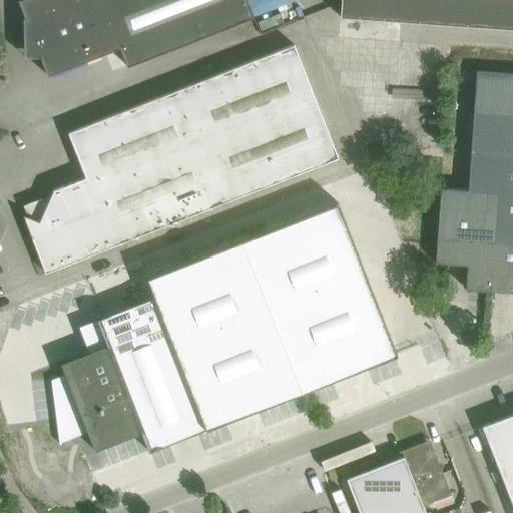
[(24,56),(40,56),(47,76),(66,69),(119,47),(126,66),(253,17),(245,0),(17,0),(24,17),(23,18),(24,56)]
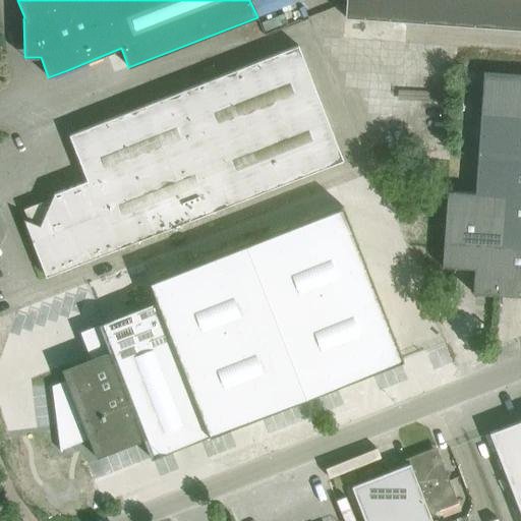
[(520,0),(345,0),(344,17),(520,29),(520,0)]
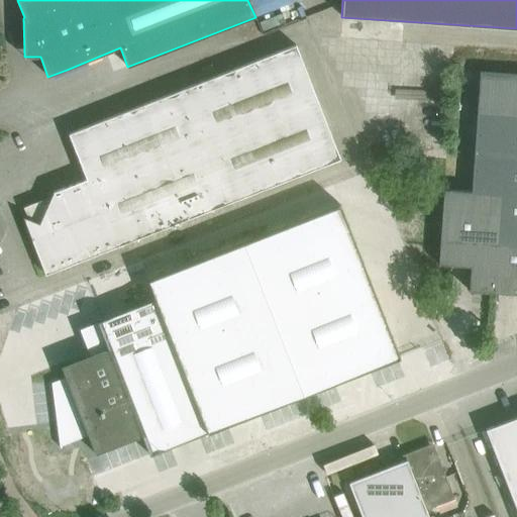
[(86,179),(53,192),(38,223),(22,216),(45,274),(339,160),(295,45),(69,133),(86,179)]
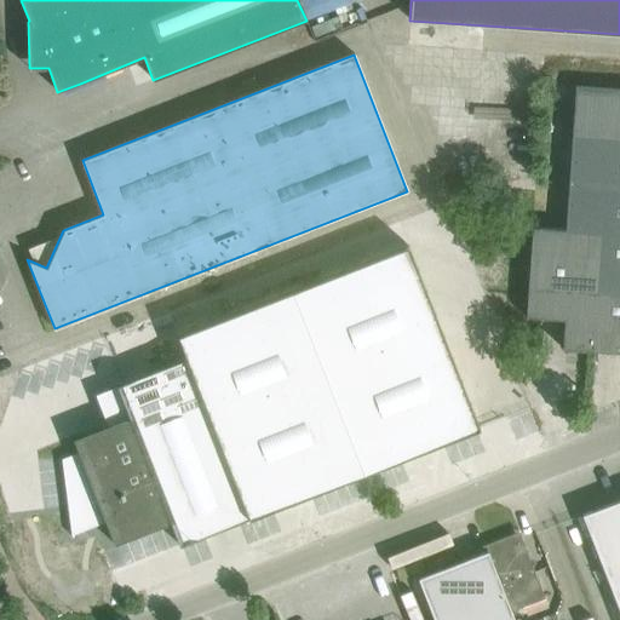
[(619,89),(575,86),(572,135),(619,138),(619,89)]
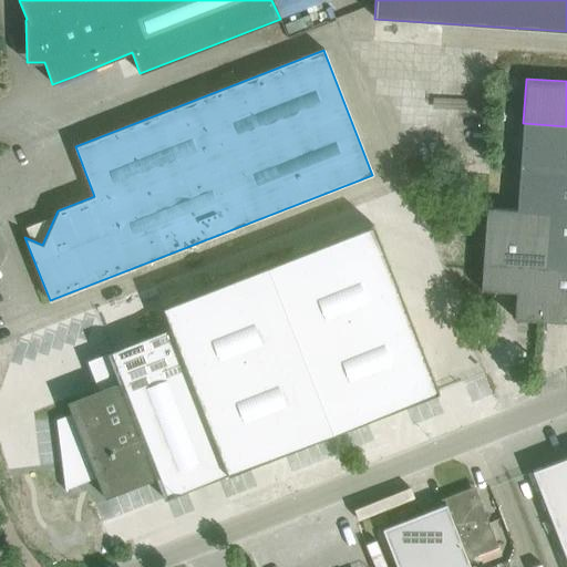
[(566,126),(523,123),(516,210),(516,212),(549,214),(545,267),(566,268),(566,126)]
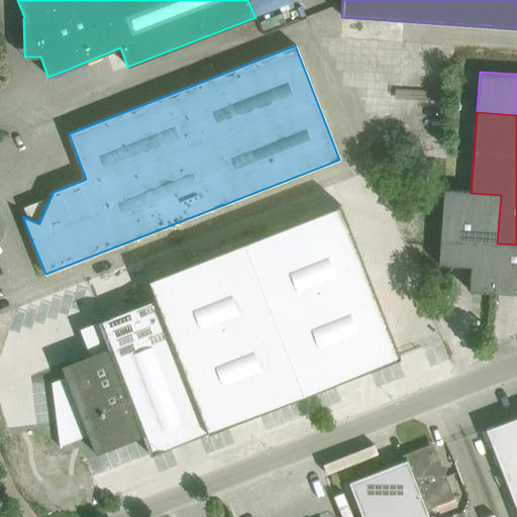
[(469,291),(494,293),(497,243),(501,195),(471,193),(471,192),(443,190),(438,265),(471,267),(469,291)]
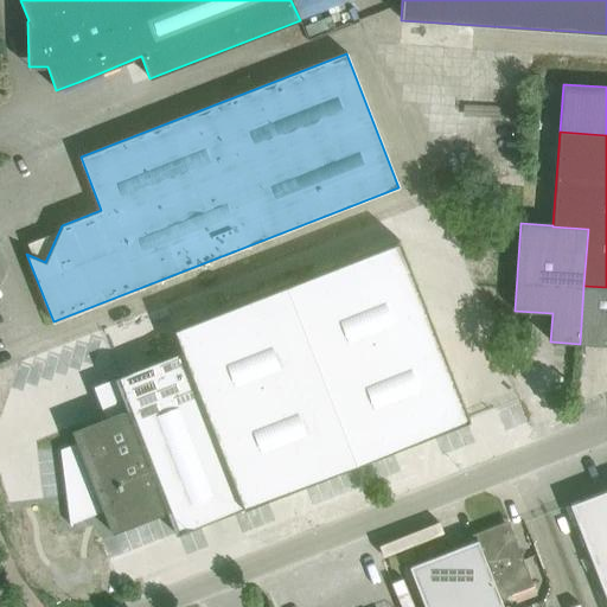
[(398,240),(173,328),(183,351),(183,350),(236,485),(244,508),(470,420),(398,240)]
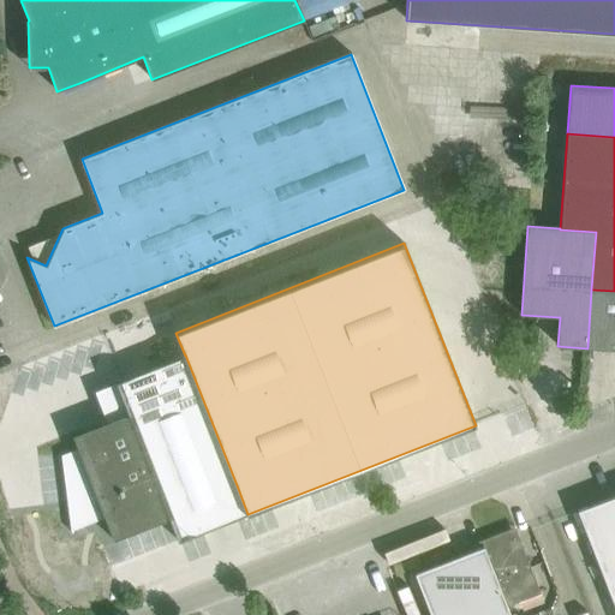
[(614,291),(591,290),(587,348),(614,350),(614,291)]
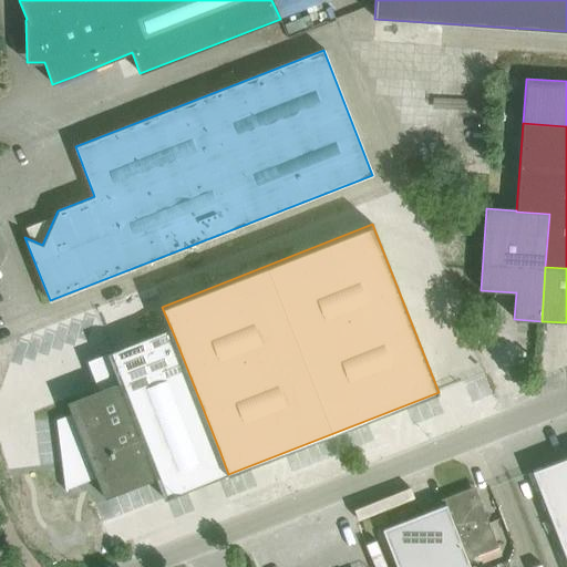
[(119,381),(96,390),(66,401),(71,414),(55,420),(65,491),(68,491),(66,482),(94,471),(104,498),(156,477),(164,500),(228,474),(220,453),(171,327),(171,328),(106,352),(119,381)]
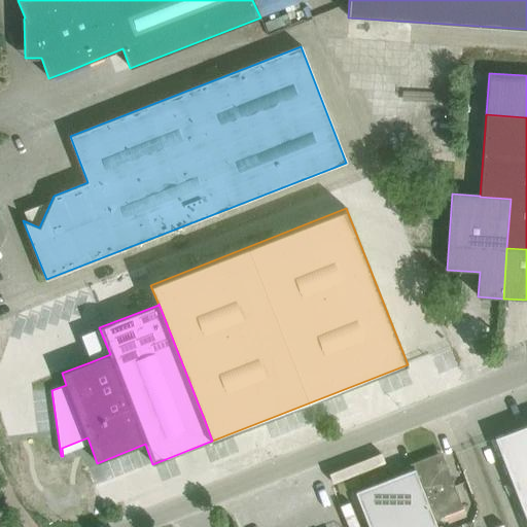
[(526,424),(494,437),(526,521),(526,424)]
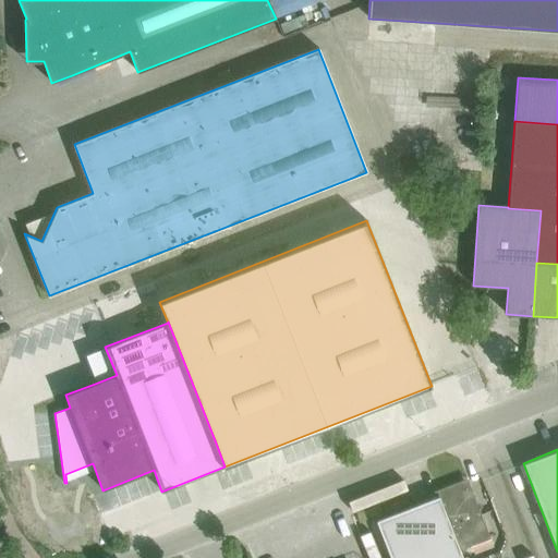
[(377,521),(390,557),(462,557),(460,550),(490,538),(469,485),(461,481),(436,490),(438,497),(377,521)]
